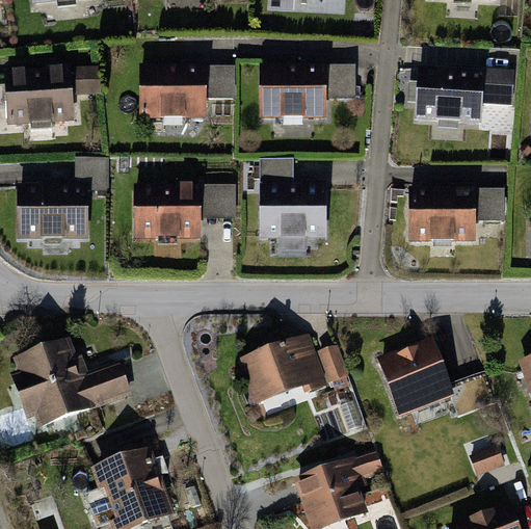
[(31,0),(31,1),(40,0),(56,0),(58,12),(77,10),(76,0),(31,0)]
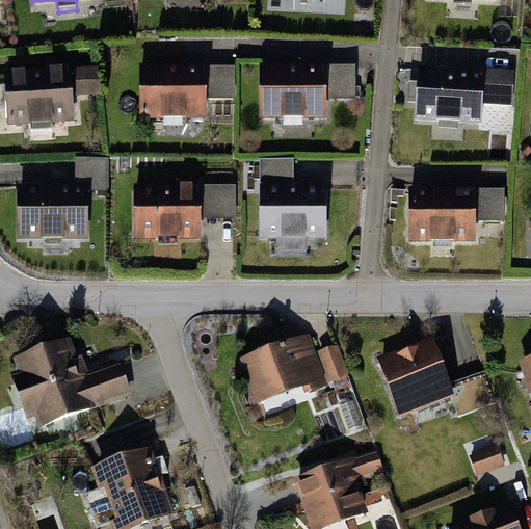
[(452,0),(452,7),(472,9),(472,0),(452,0)]
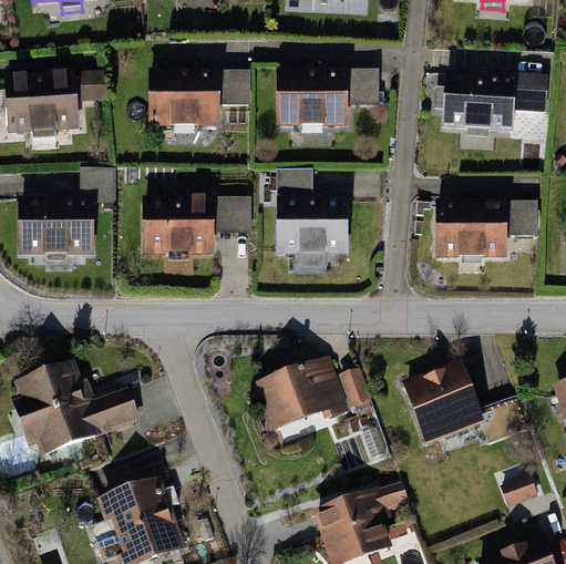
[(320,64),(275,65),(276,124),(302,124),(302,132),(322,132),(322,124),(347,124),(347,103),(346,64),(346,57),(320,58),(320,64)]
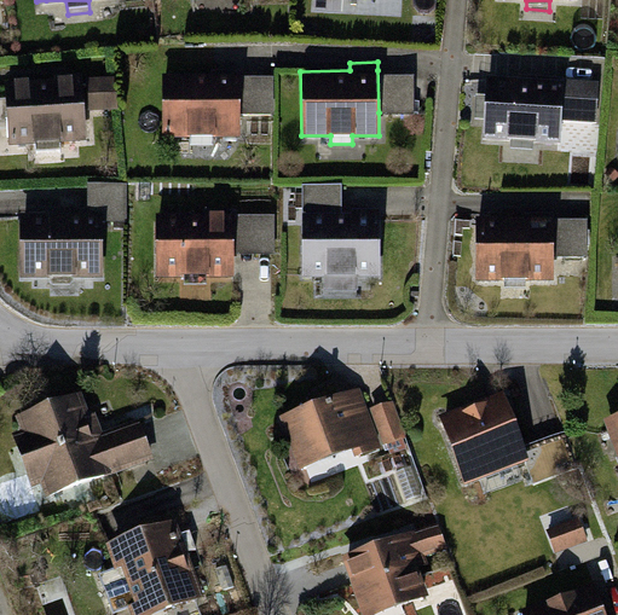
[(186,73),(160,74),(161,138),(190,138),(190,146),(212,146),(212,138),(238,138),(238,114),(237,73),(237,64),(211,64),(211,73),(186,73)]
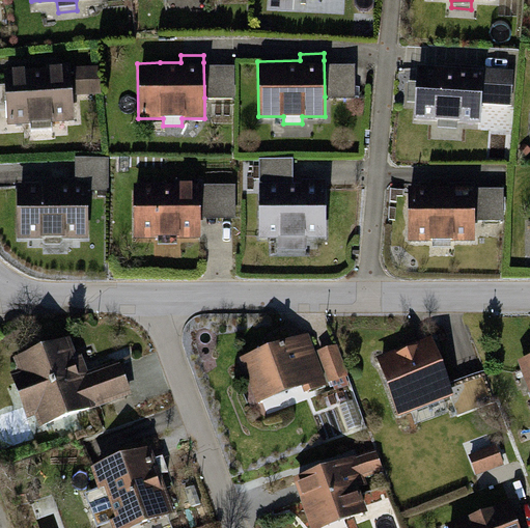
[(446,64),(415,62),(412,113),(438,114),(437,129),(456,130),(457,115),(478,116),(479,99),(481,66),(481,61),(446,59),(446,64)]
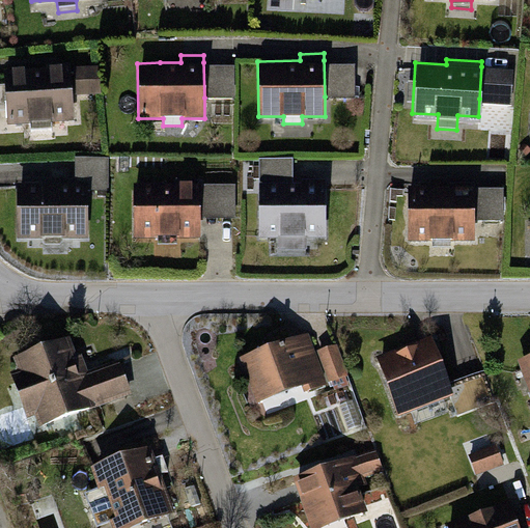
[(324,60),(325,96),(356,95),(355,60),(324,60)]
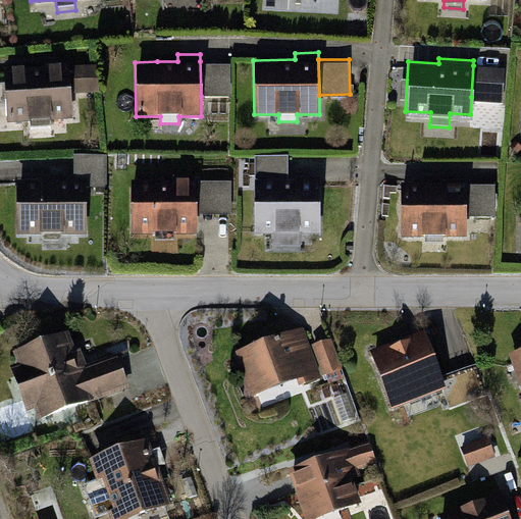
[(45,64),(2,66),(5,121),(30,120),(30,126),(48,126),(48,119),(70,118),(67,60),(45,61),(45,64)]
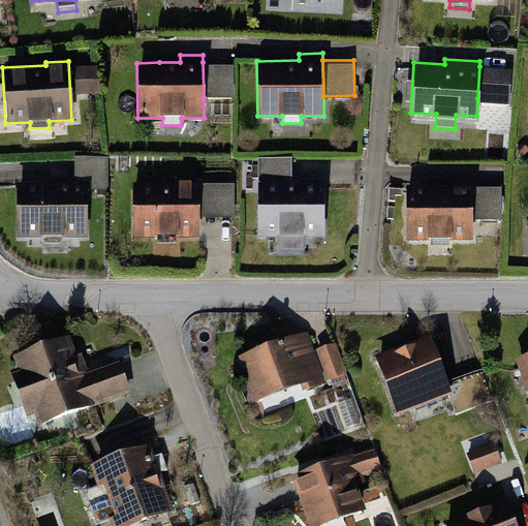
[(203,62),(204,97),(235,97),(235,61),(203,62)]
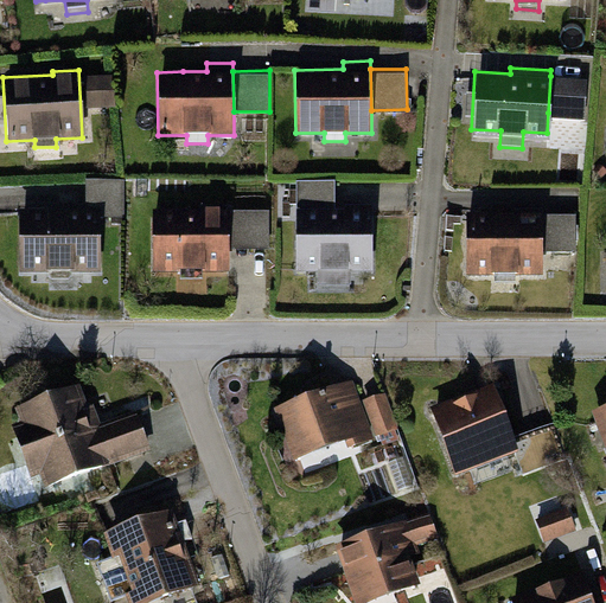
[(114,75),(85,76),(87,107),(115,106),(114,75)]
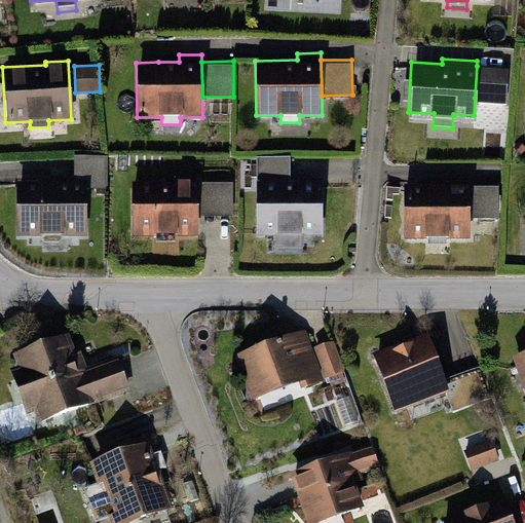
[(477,66),(475,98),(507,99),(508,68),(477,66)]
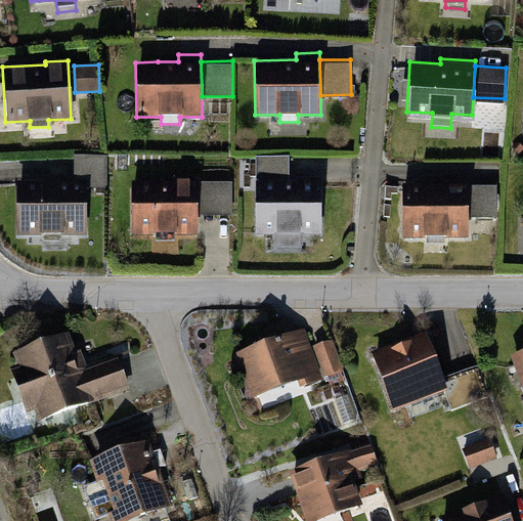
[(107,154),(75,155),(75,175),(76,179),(89,178),(89,186),(110,185),(107,154)]
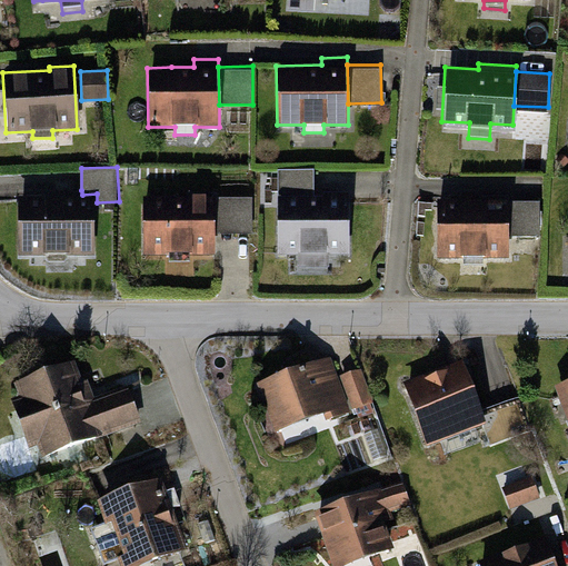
[(277,192),(314,192),(315,168),(277,168),(277,192)]
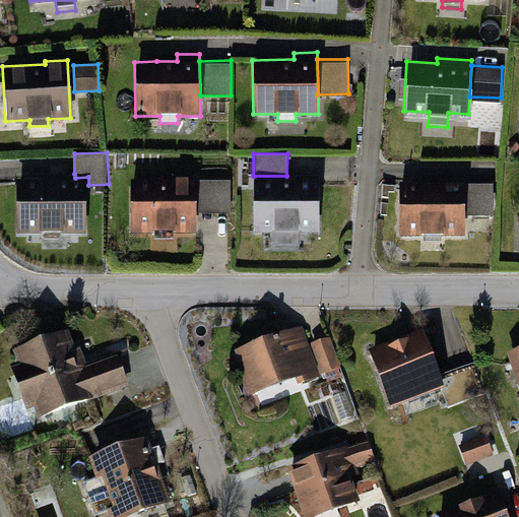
[(286,176),(253,176),(253,232),(322,232),(322,172),(295,172),(295,176),(286,176)]
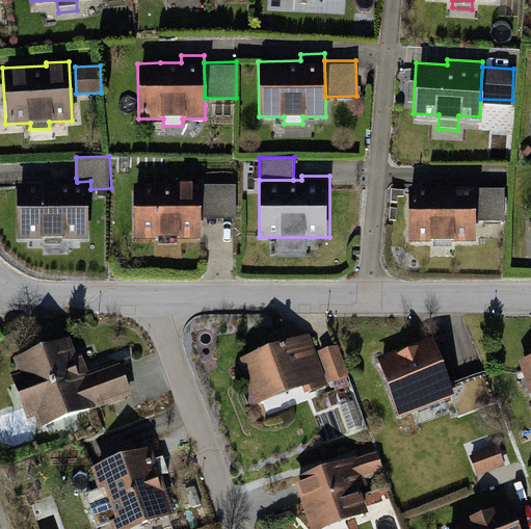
[(61,182),(15,184),(17,238),(40,237),(40,241),(62,240),(61,236),(91,235),(90,189),(90,181),(77,182),(76,178),(61,178),(61,182)]
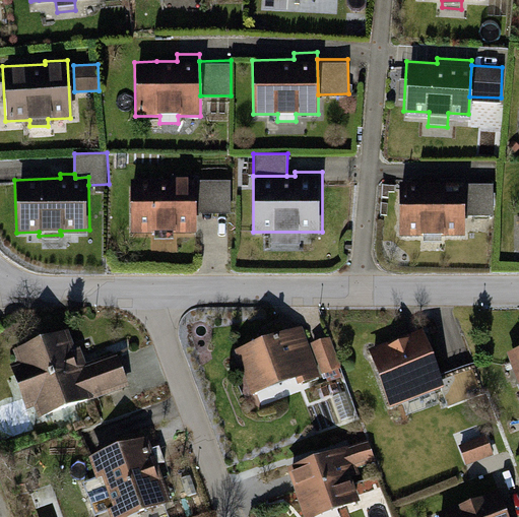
[(175,177),(131,178),(131,233),(196,232),(196,212),(196,177),(196,174),(175,174),(175,177)]
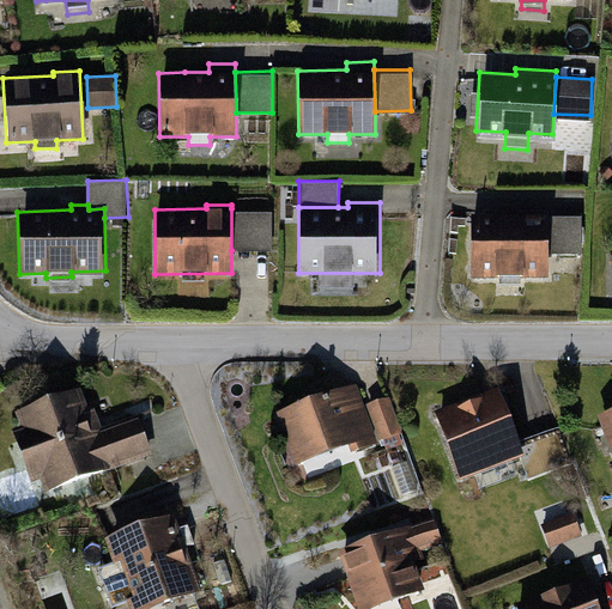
[(521,212),(471,212),(470,269),(498,269),(498,276),(525,276),(525,270),(549,270),(549,253),(549,212),(549,206),(521,206),(521,212)]
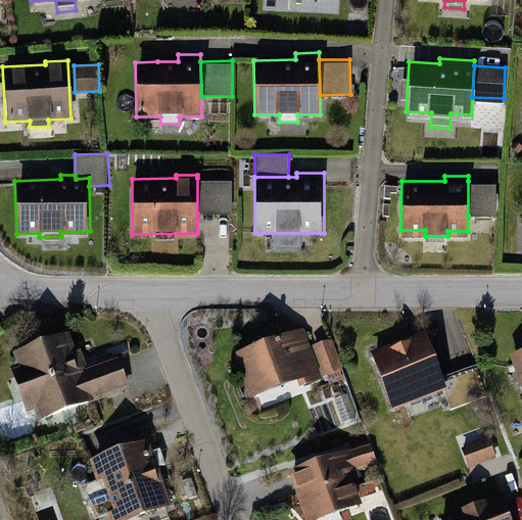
[(197,178),(197,214),(231,214),(230,177),(197,178)]
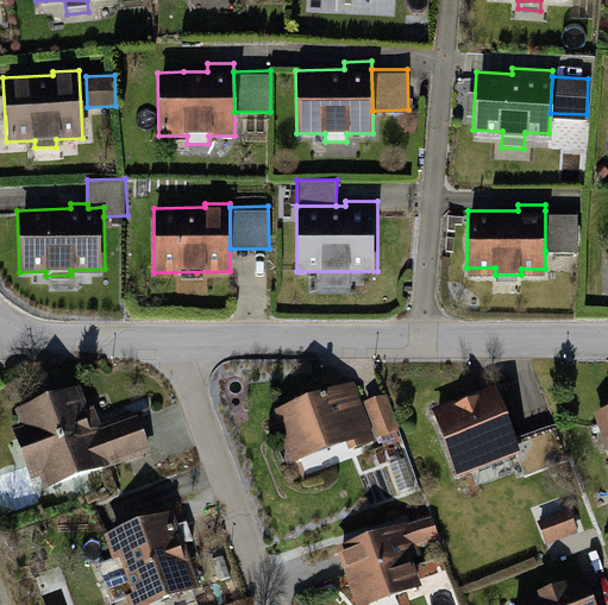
[(545,210),(545,251),(577,251),(578,210),(545,210)]
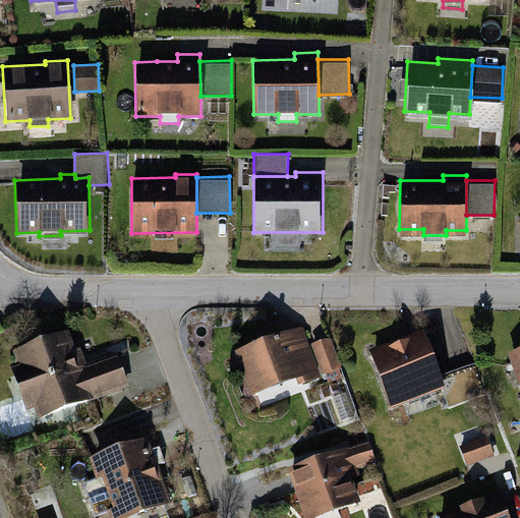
[(303,324),(236,347),(251,391),(297,375),(299,382),(322,375),(303,324)]
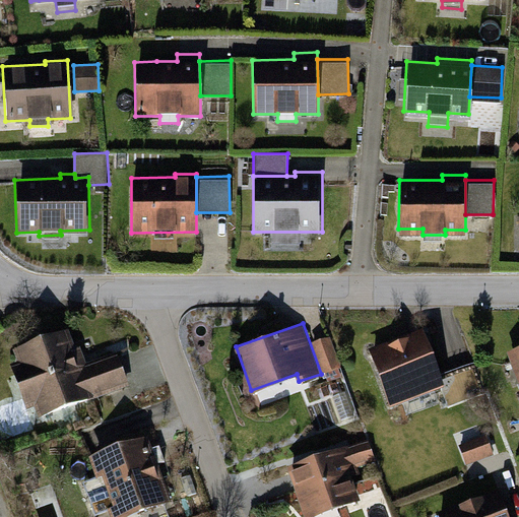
[(369,345),(390,404),(442,385),(444,384),(441,375),(423,326),(369,345)]
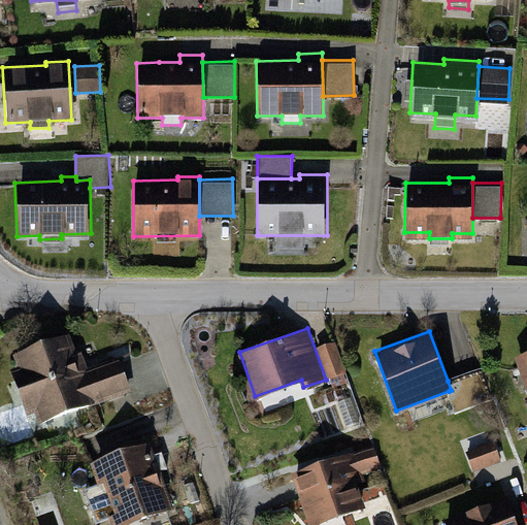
[(34,409),(39,421),(130,388),(118,353),(87,364),(81,351),(74,353),(68,333),(13,353),(18,364),(11,366),(28,412),(34,409)]
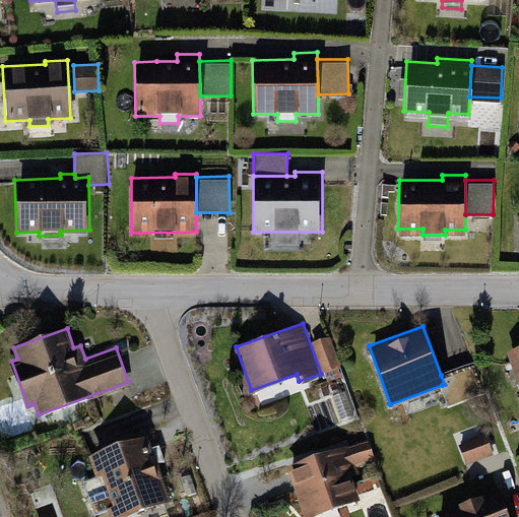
[(330,335),(312,341),(323,370),(340,364),(330,335)]
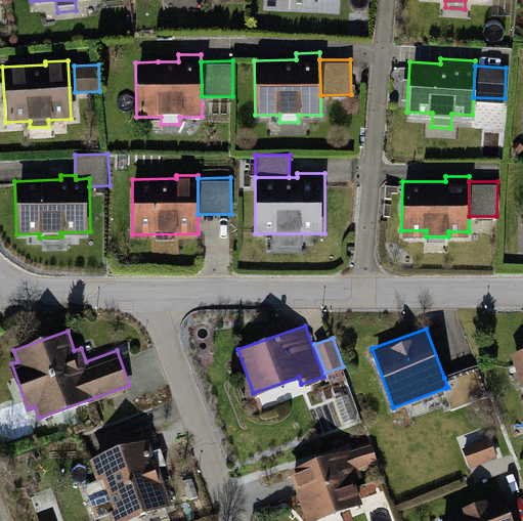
[(522,350),(512,354),(522,389),(522,350)]
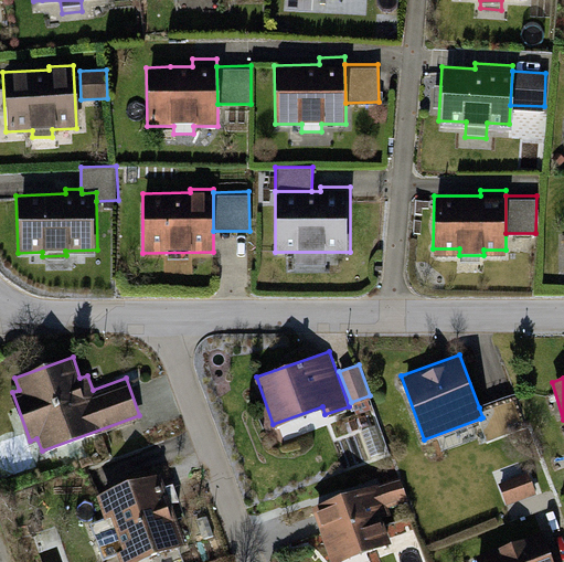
[(480,419),(488,442),(528,426),(515,394),(479,407),(482,417),(480,419)]
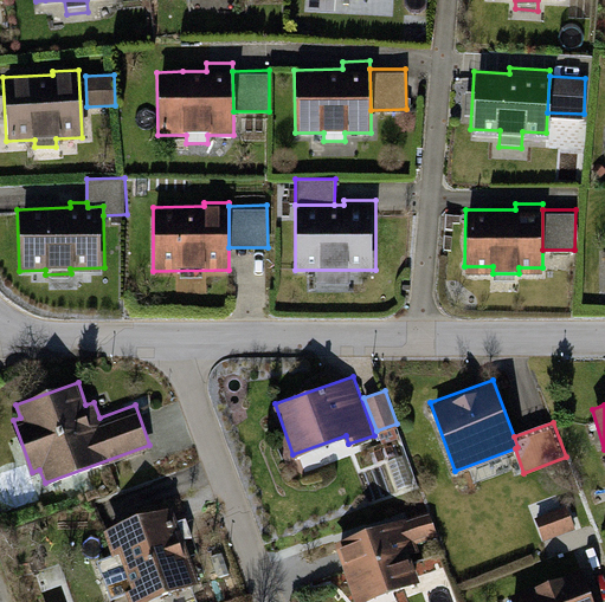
[(567,505),(536,517),(546,542),(577,530),(567,505)]
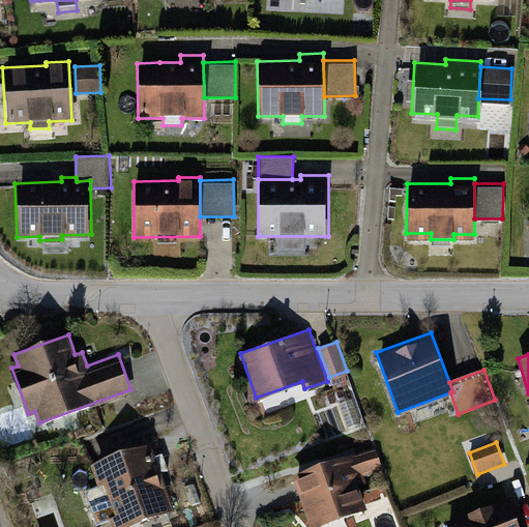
[(104,486),(118,526),(119,526),(180,505),(167,468),(159,471),(149,443),(90,464),(98,487),(104,486)]
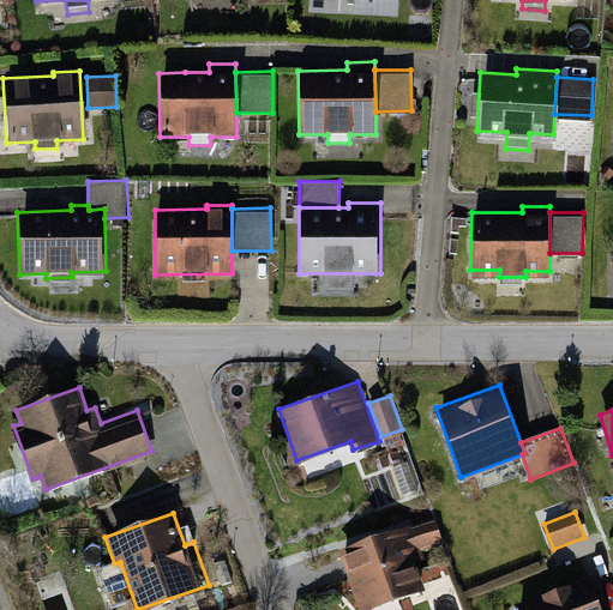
[(431,517),(338,551),(347,575),(360,609),(362,609),(425,587),(410,551),(440,541),(431,517)]
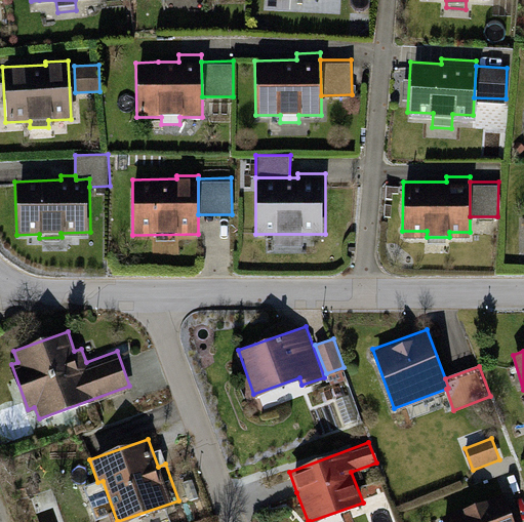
[(514,521),(504,493),(440,517),(442,521),(514,521)]
